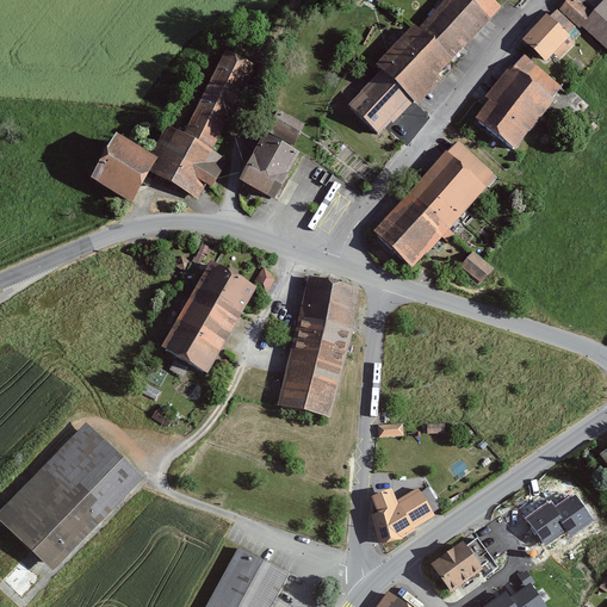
[(500,5),(494,0),(443,0),(420,28),(453,57),(500,5)]
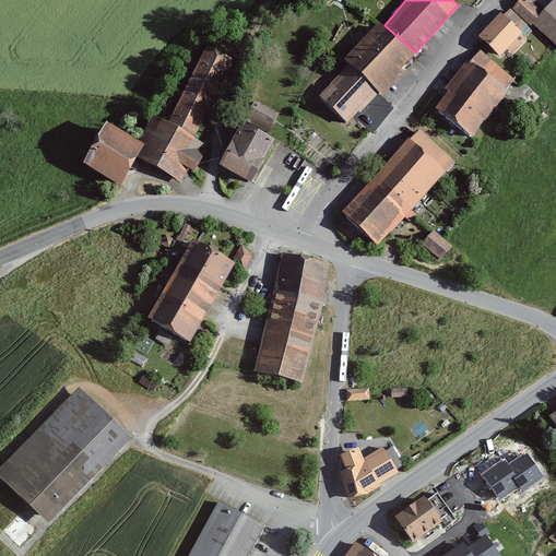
[(517,0),(515,2),(555,38),(555,0),(549,0),(543,8),(534,0),(517,0)]
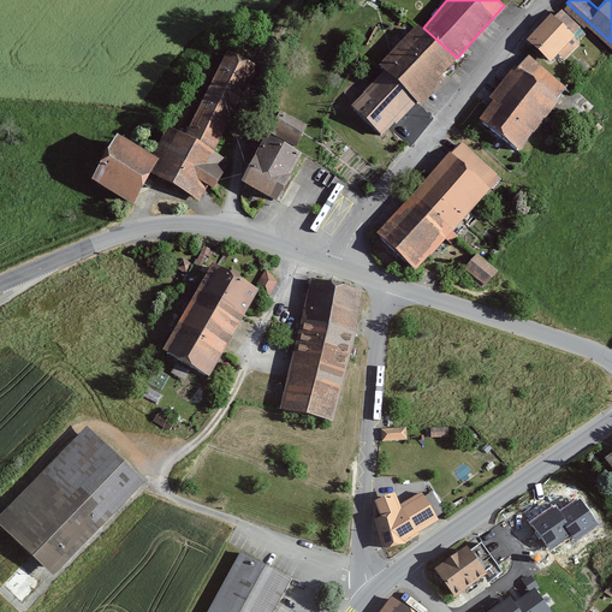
[(564,11),(557,18),(574,33),(581,25),(564,11)]
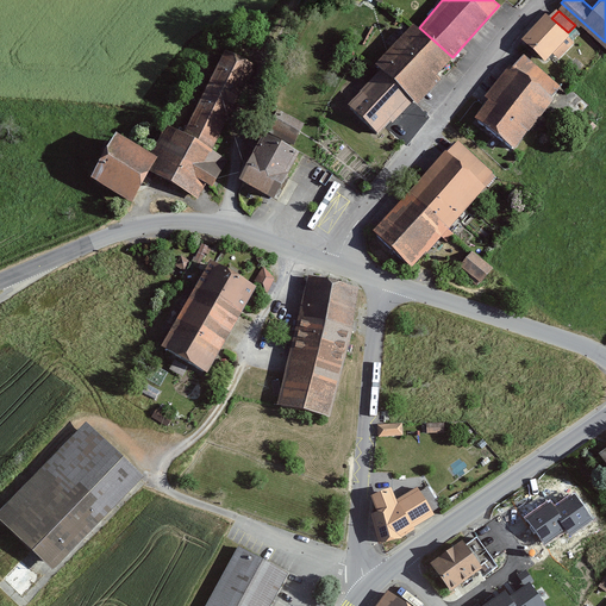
[(551,18),(544,12),(523,38),(547,58),(568,32),(551,18)]
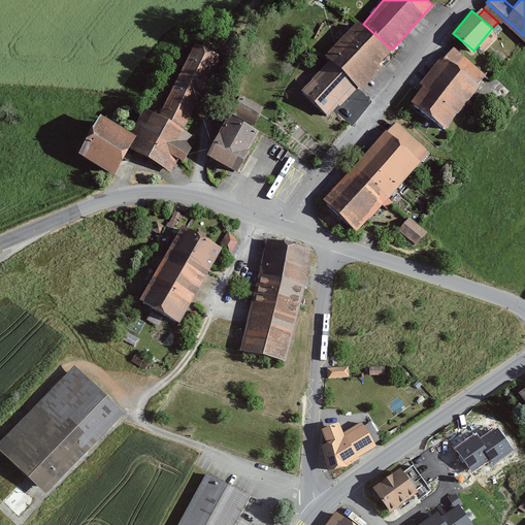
[(359,87),(392,50),(363,24),(357,19),(324,55),(329,59),(359,87)]
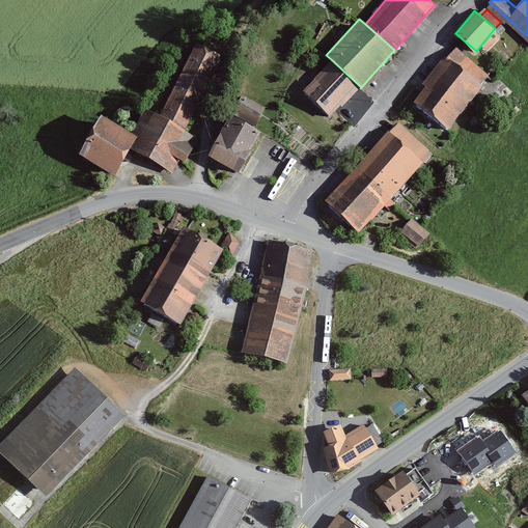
[(220,57),(199,47),(163,119),(147,111),(137,136),(129,151),(181,176),(201,135),(186,128),(220,57)]
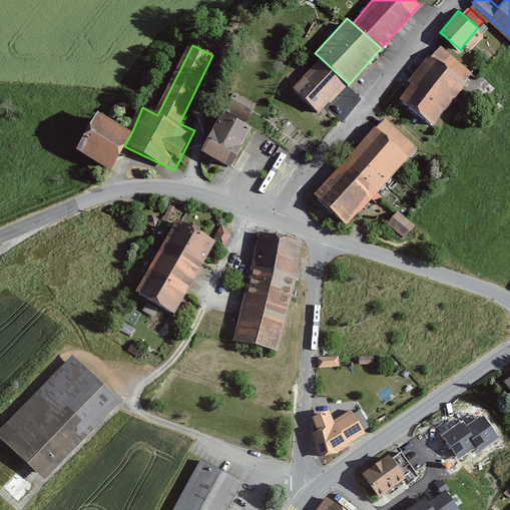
[(476,73),(440,45),(400,96),(436,124),(476,73)]
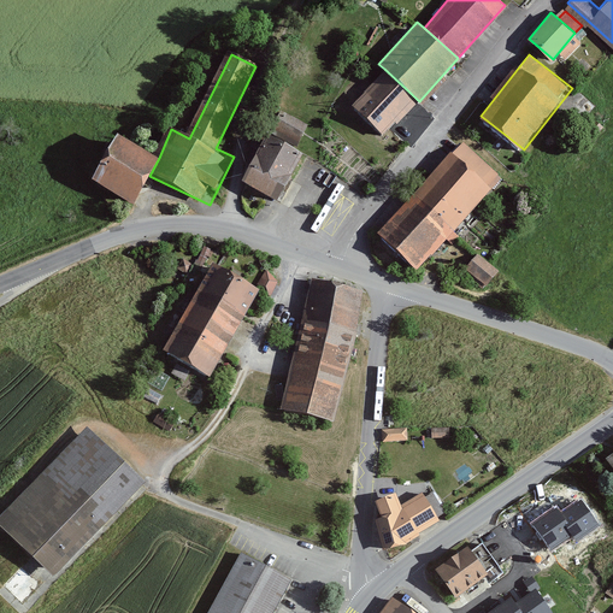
[(419,101),(384,69),(353,104),(388,136),(419,101)]
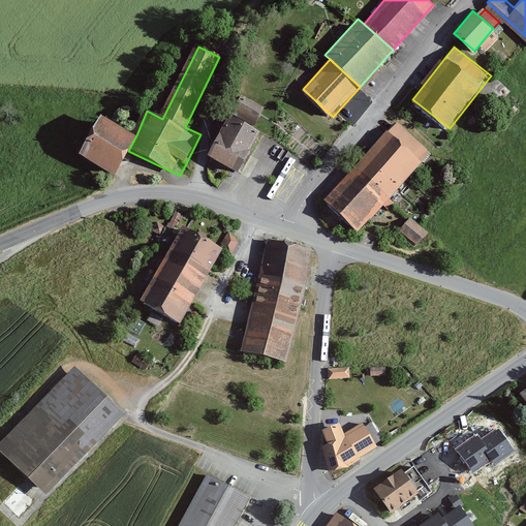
[(238,91),(226,117),(250,127),(263,102),(238,91)]
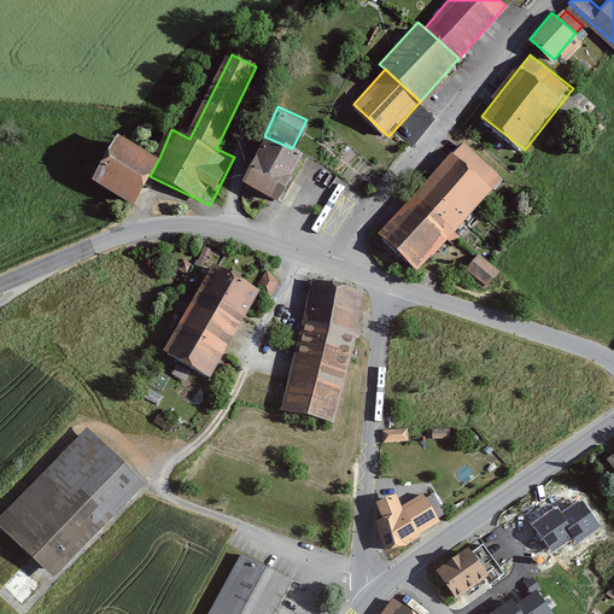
[(159,158),(115,134),(91,179),(136,203),(150,176),(159,158)]
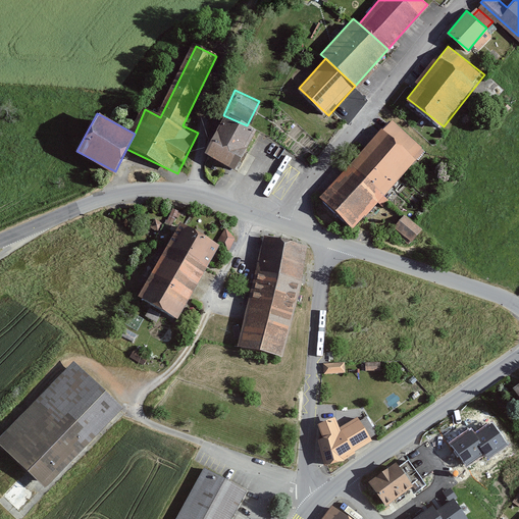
[(247,125),(223,115),(205,153),(237,167),(255,130),(247,125)]
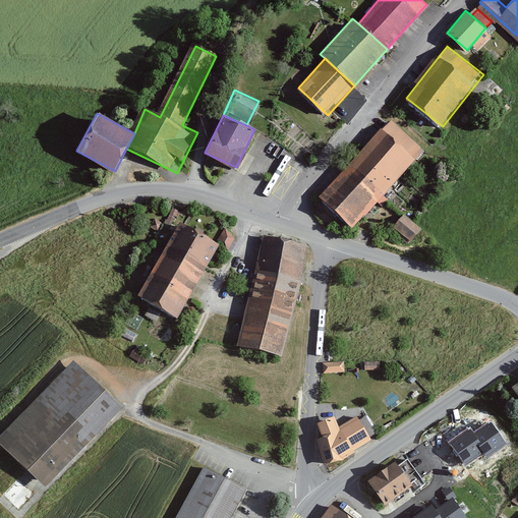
[(424,149),(390,117),(318,195),(352,227),(424,149)]
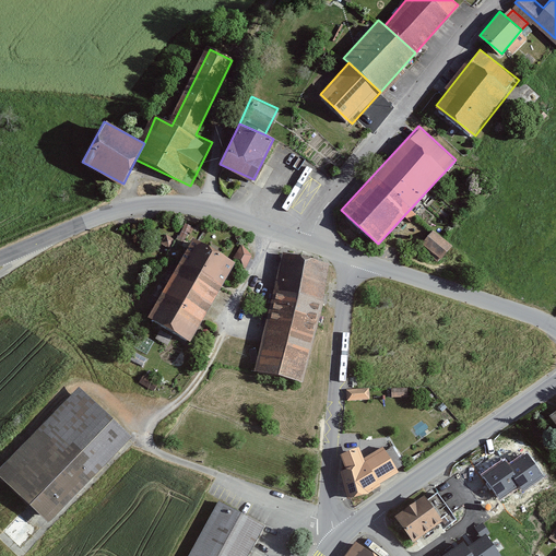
[(453,245),(434,228),(421,243),(440,260),(453,245)]
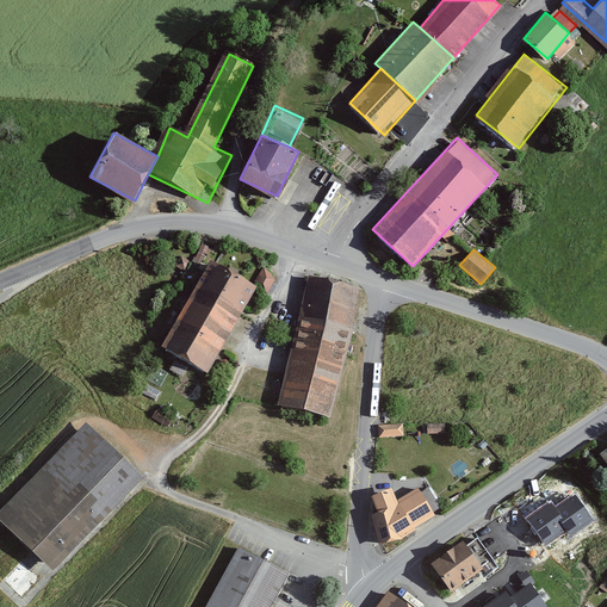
[(256,286),(209,259),(158,347),(205,373),(256,286)]
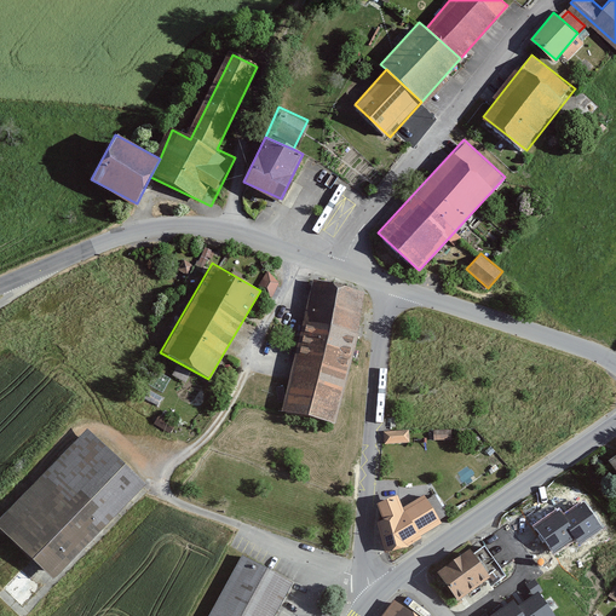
[(270,266),(263,281),(277,288),(285,274),(270,266)]
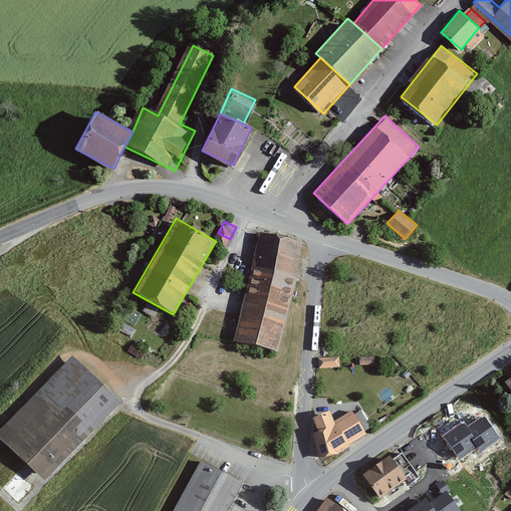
[(304,240),(259,230),(234,339),(280,349),(304,240)]
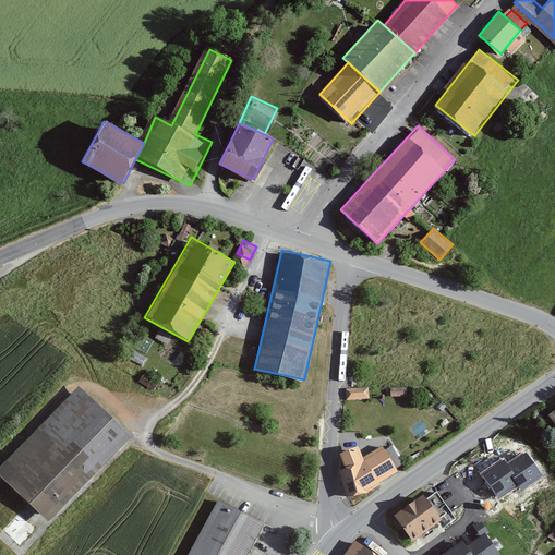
[(131,436),(76,384),(0,461),(0,477),(47,522),(131,436)]
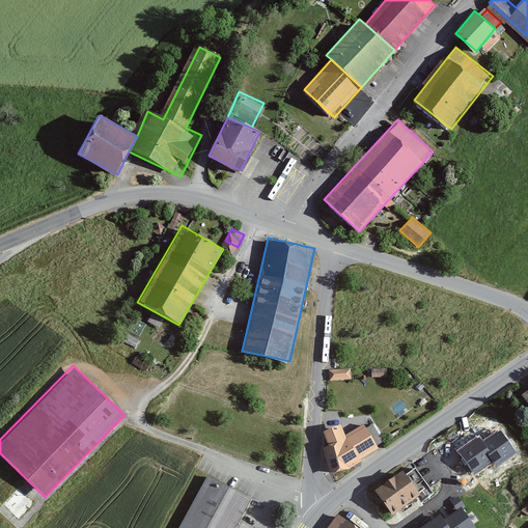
[(354,365),(332,366),(333,378),(354,376),(354,365)]
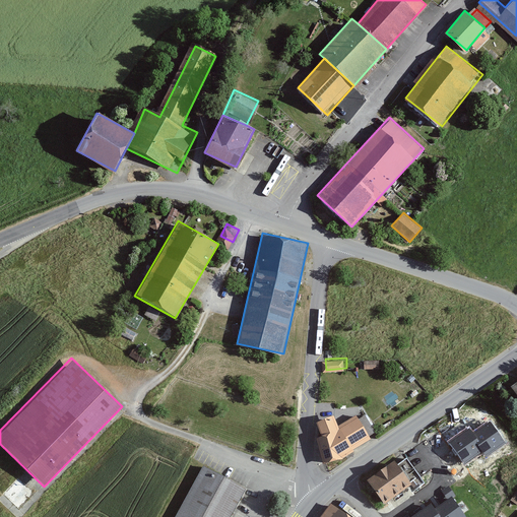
[(382,358),(367,359),(367,367),(382,367),(382,358)]
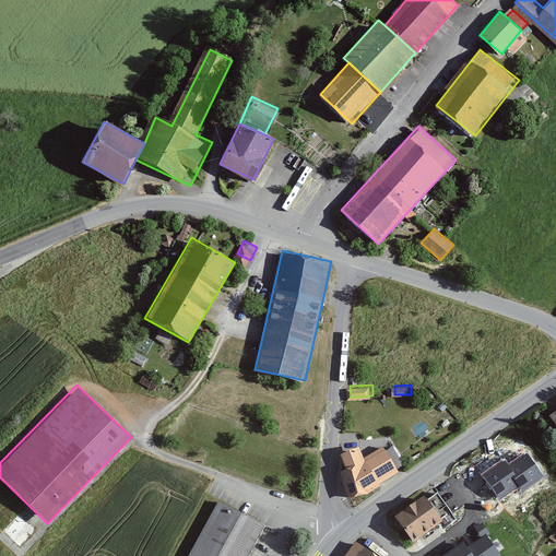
[(363,444),(343,451),(350,465),(344,469),(351,496),(371,489),(402,469),(387,444),(367,454),(363,444)]
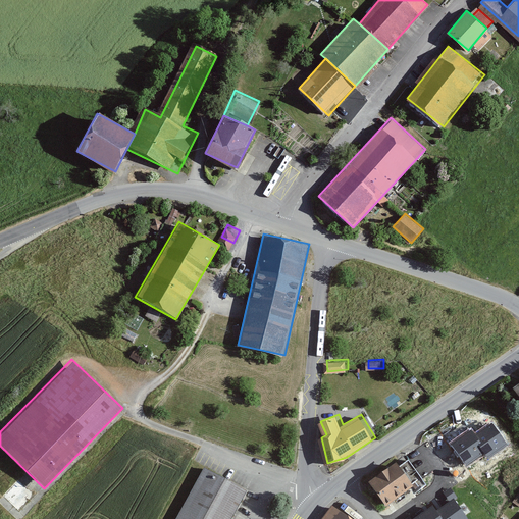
[(496,419),(477,432),(490,450),(494,455),(512,442),(496,419)]
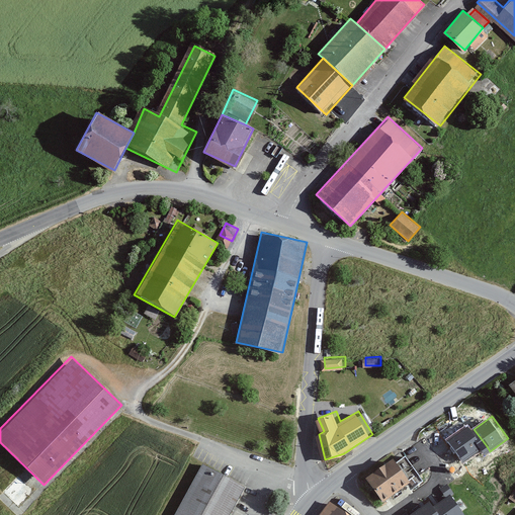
[(470,424),(450,438),(466,460),(487,446),(474,429),(470,424)]
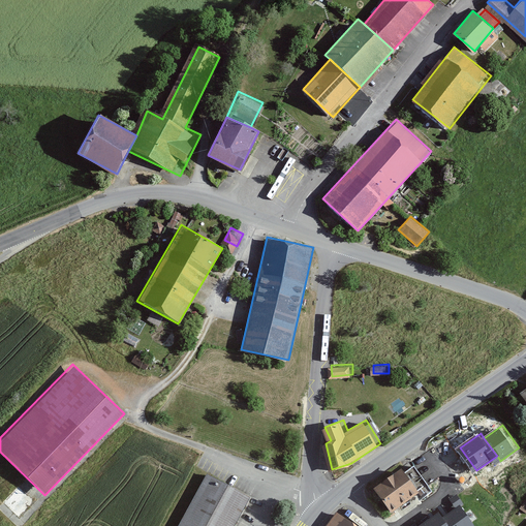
[(404,465),(377,486),(395,509),(422,490),(404,465)]
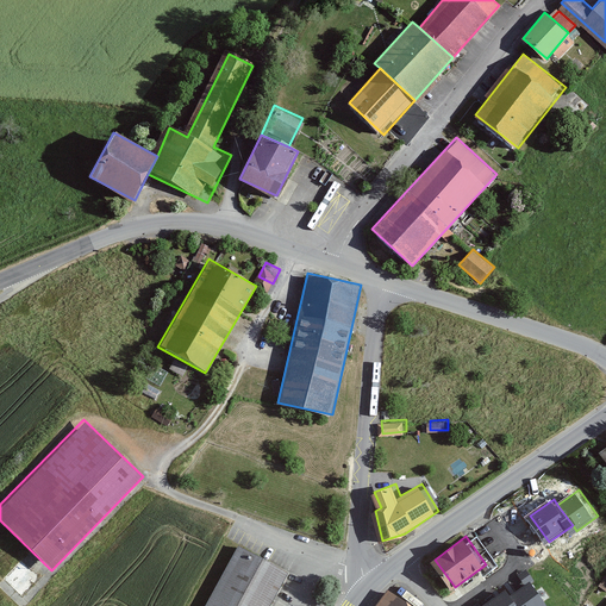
[(270,605),(291,572),(238,543),(204,605),(270,605)]
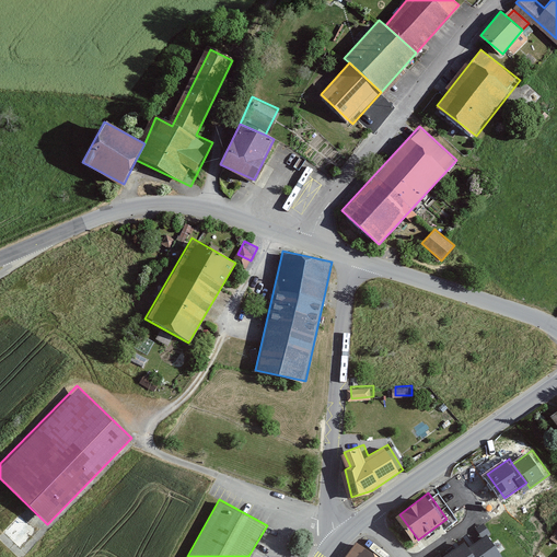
[(490,532),(471,545),(478,556),(505,556),(507,556),(490,532)]
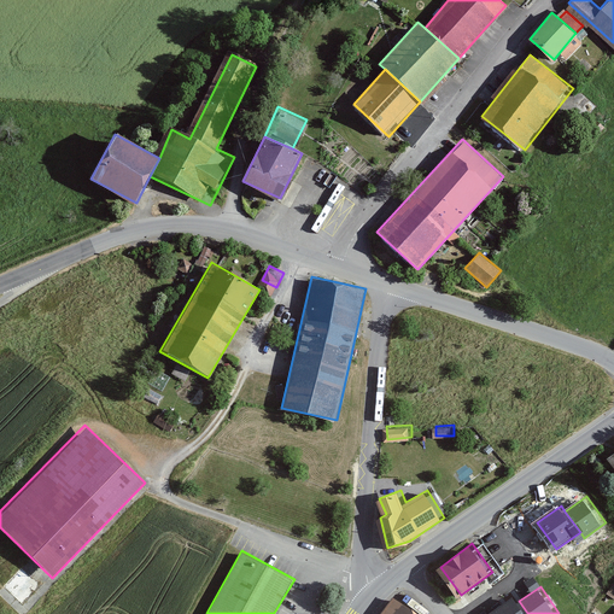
[(515,596),(491,613),(527,613),(519,601),(515,596)]
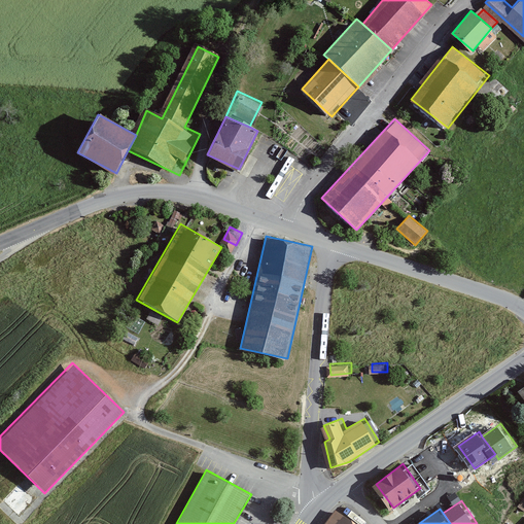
[(351,523),(332,512),(324,523),(351,523)]
